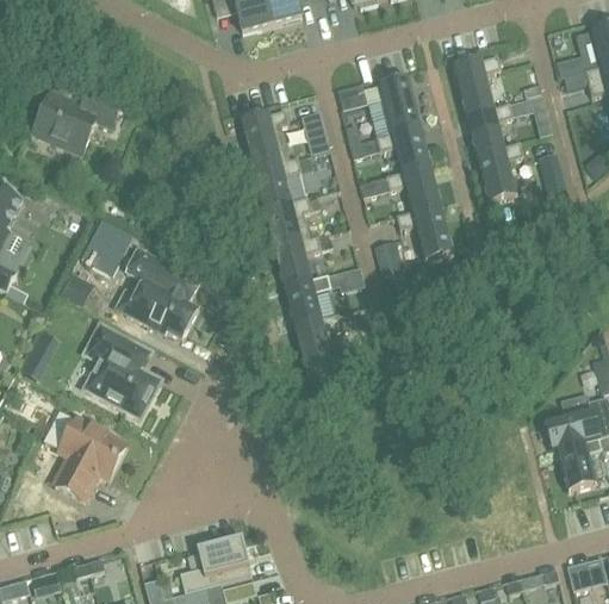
[(272,25),(265,0),(212,0),(215,8),(234,2),(242,32),(272,25)]
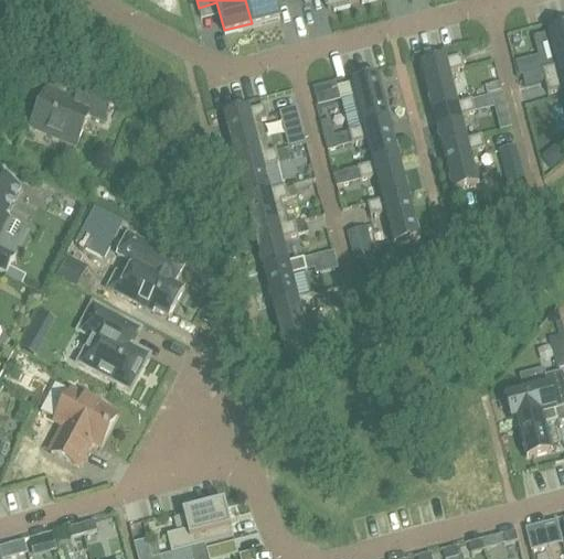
[(245,0),(252,23),(279,15),(275,0),(245,0)]
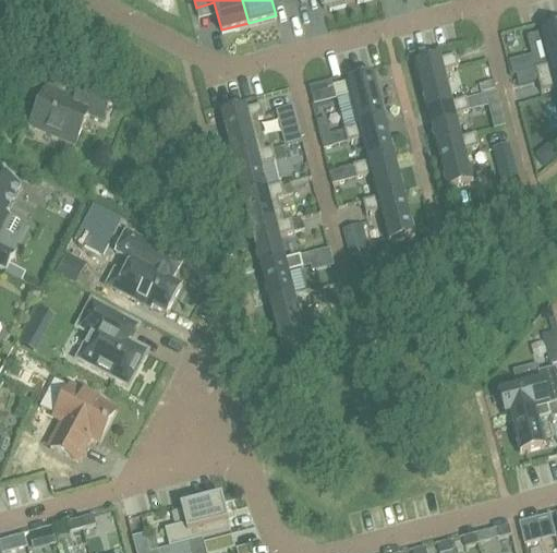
[(556,24),(541,28),(525,33),(533,64),(536,76),(556,71),(556,24)]
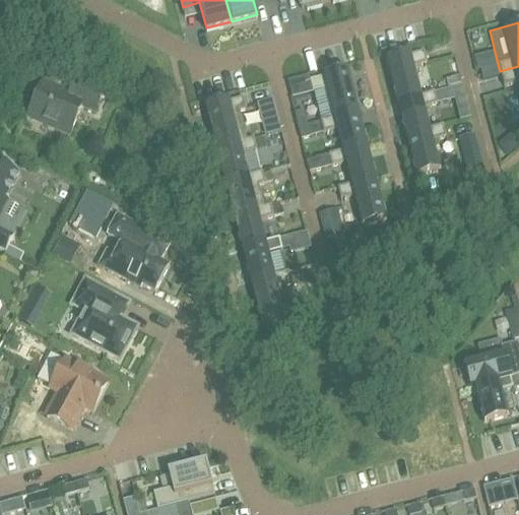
[(426,60),(423,48),(386,58),(396,99),(418,92),(411,64),(426,60)]
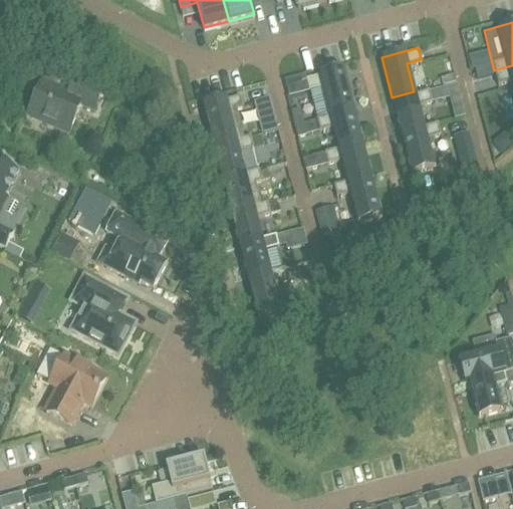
[(491,59),(473,64),(476,75),(494,70),(491,59)]
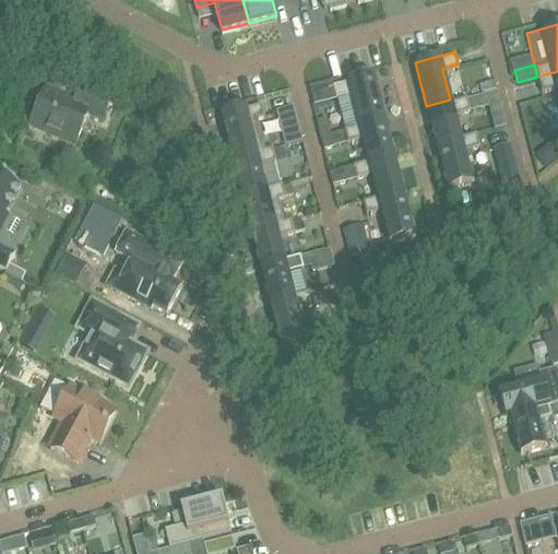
[(384,116),(374,72),(334,83),(337,96),(353,92),(360,122),(384,116)]
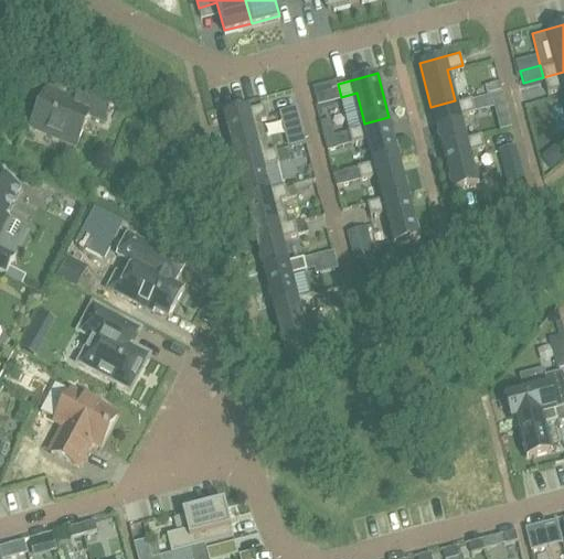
[(563,73),(541,78),(544,92),(560,88),(563,105),(563,73)]
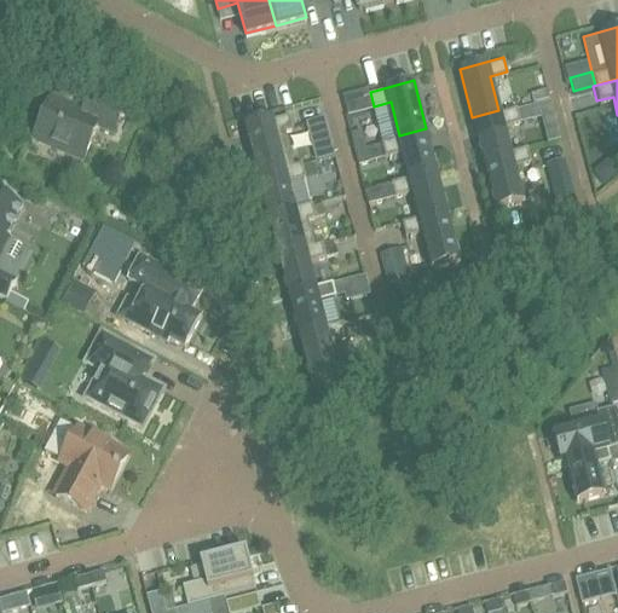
[(114,129),(123,107),(91,91),(84,109),(51,94),(35,129),(67,144),(64,148),(84,156),(98,122),(114,129)]
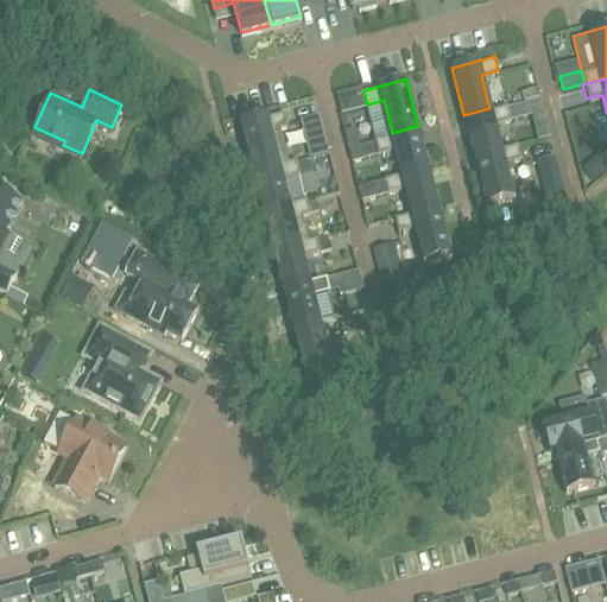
[(517,101),(506,103),(510,118),(520,115),(517,101)]
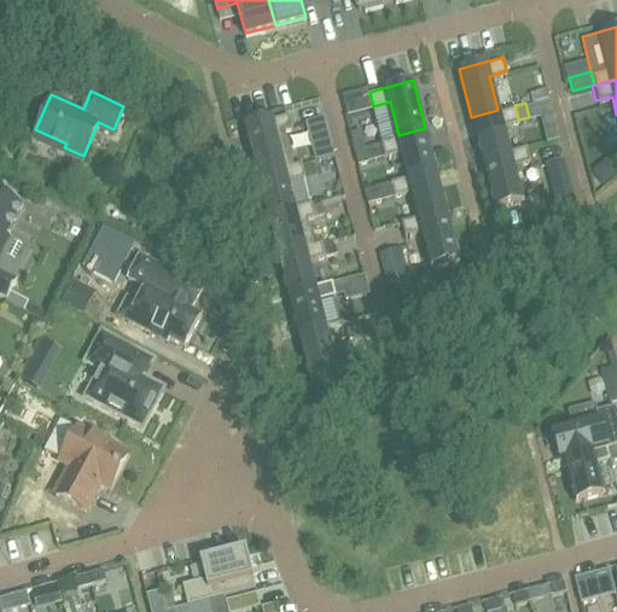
[(514,105),(498,110),(471,117),(481,156),(508,150),(501,123),(518,120),(514,105)]
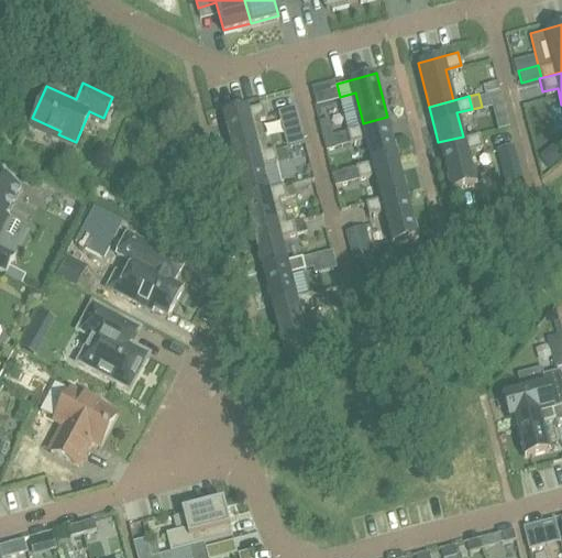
[(257,151),(267,148),(260,117),(265,116),(262,102),(221,113),(233,156),(257,151)]
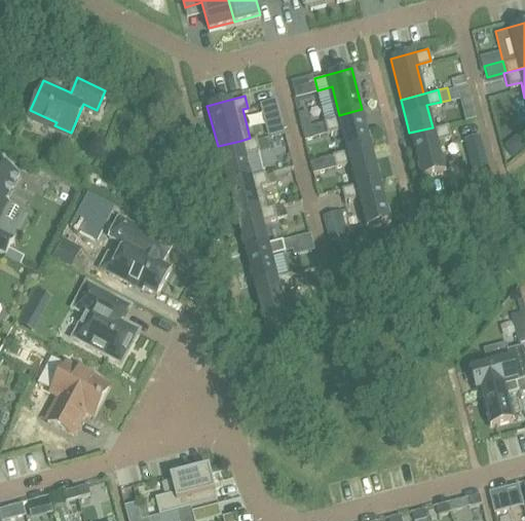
[(301,124),(310,122),(307,108),(298,111),(301,124)]
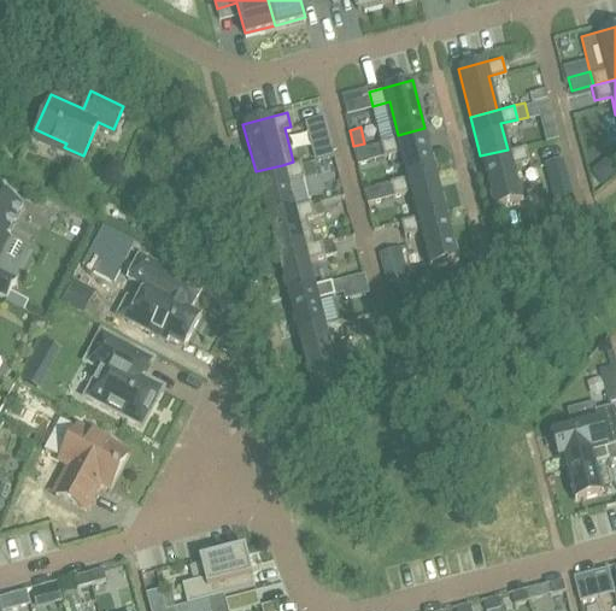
[(424,128),(398,135),(381,140),(385,153),(402,150),(408,175),(435,168),(424,128)]
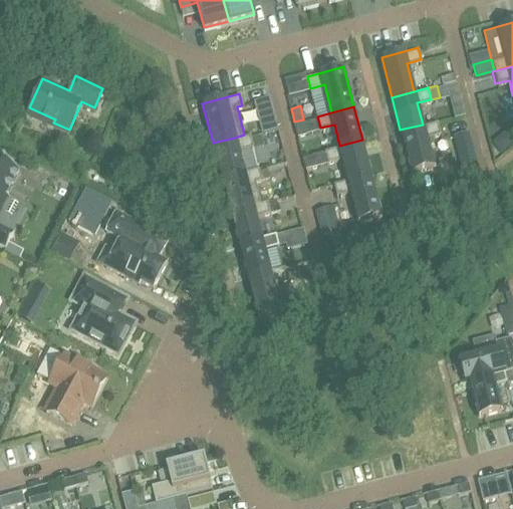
[(276,126),(272,111),(257,115),(261,132),(276,126)]
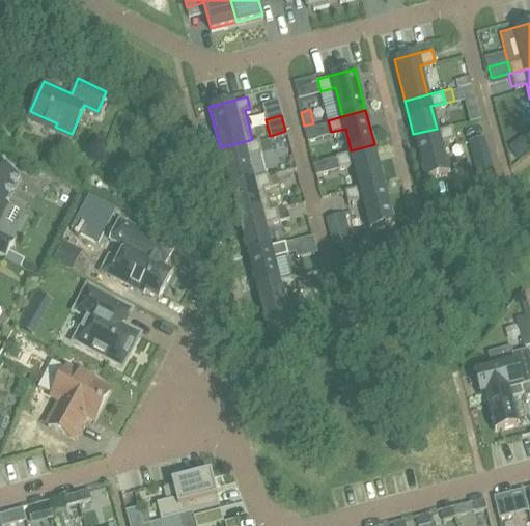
[(313,123),(304,126),(308,139),(316,137),(313,123)]
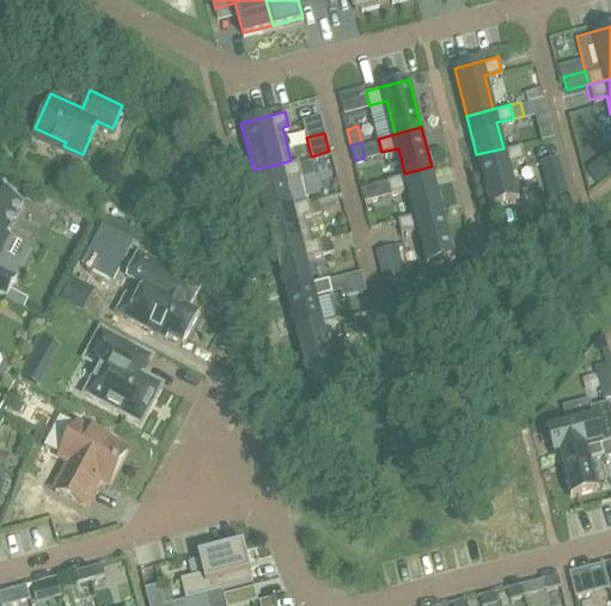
[(524,158),(520,144),(503,148),(476,154),(489,203),(515,196),(507,161),(524,158)]
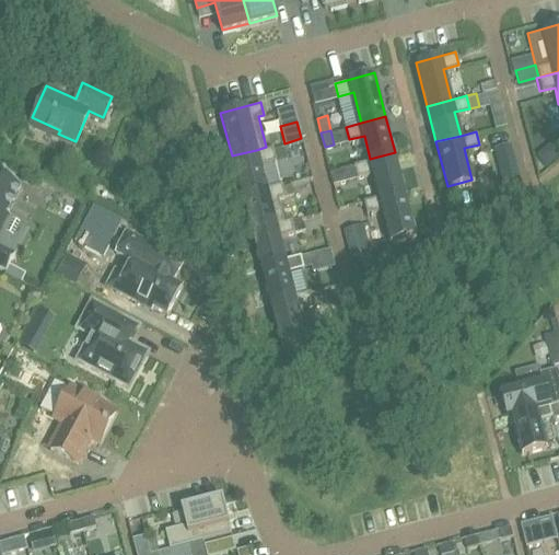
[(522,184),(510,141),(493,146),(504,188),(522,184)]
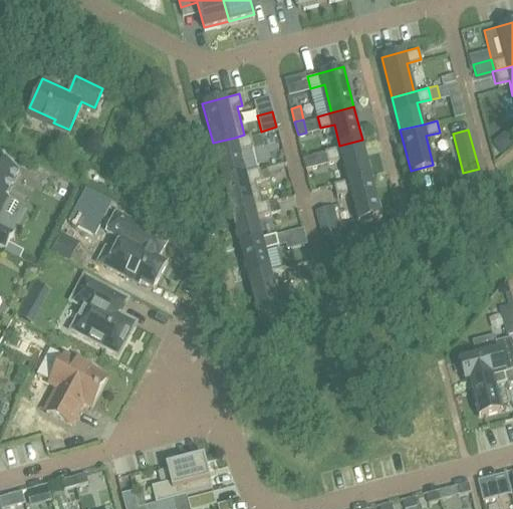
[(252,146),(264,143),(261,132),(250,135),(252,146)]
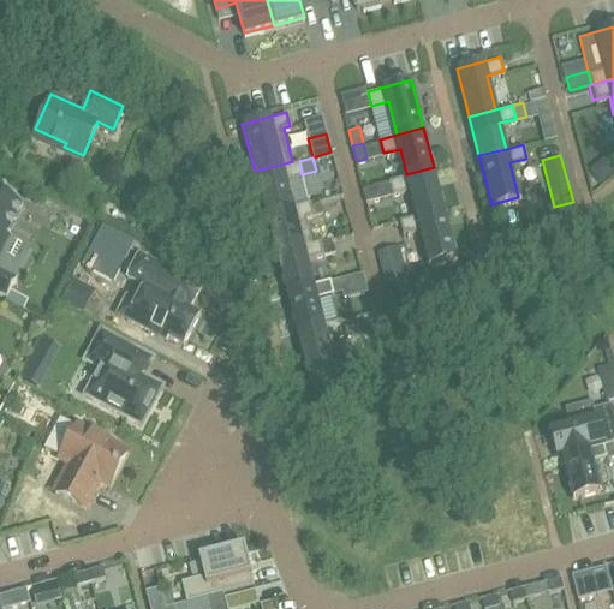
[(298,161),(298,160),(292,161),(281,165),(255,171),(264,210),(292,203),(285,178),(302,174),(298,161)]
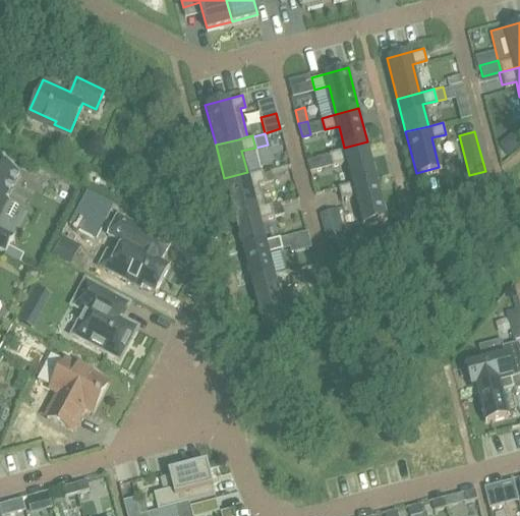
[(498,146),(506,156),(515,148),(506,137),(498,146)]
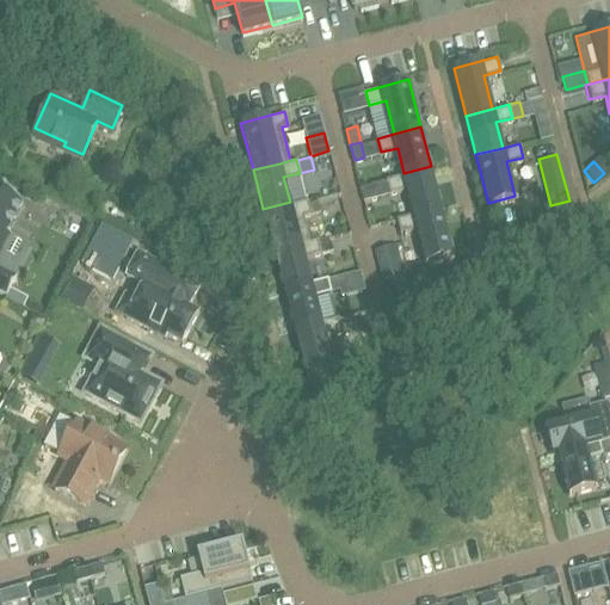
[(441,205),(431,166),(388,178),(392,191),(408,187),(414,211),(441,205)]
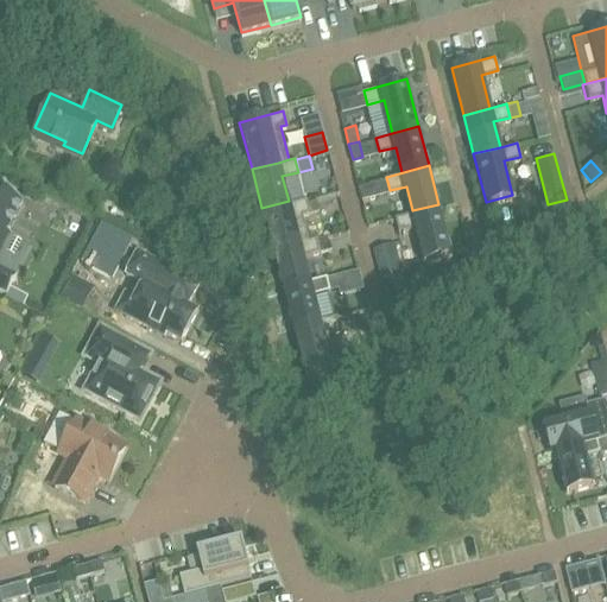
[(375,194),(372,181),(358,184),(361,197),(375,194)]
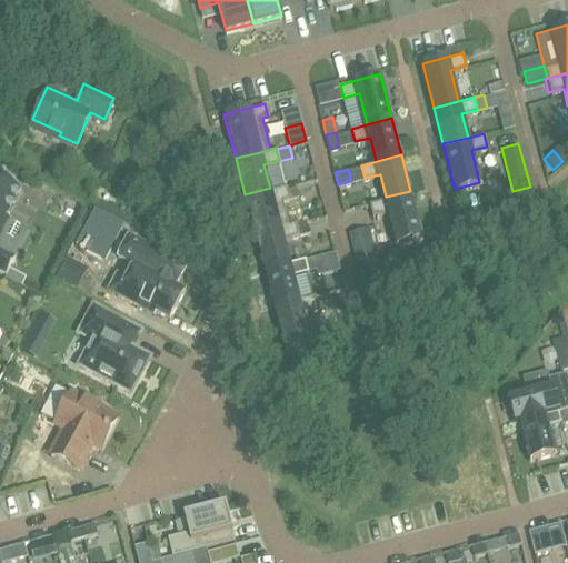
[(21,186),(0,174),(0,269),(6,271),(15,252),(13,252),(19,241),(2,232),(11,215),(7,213),(21,186)]
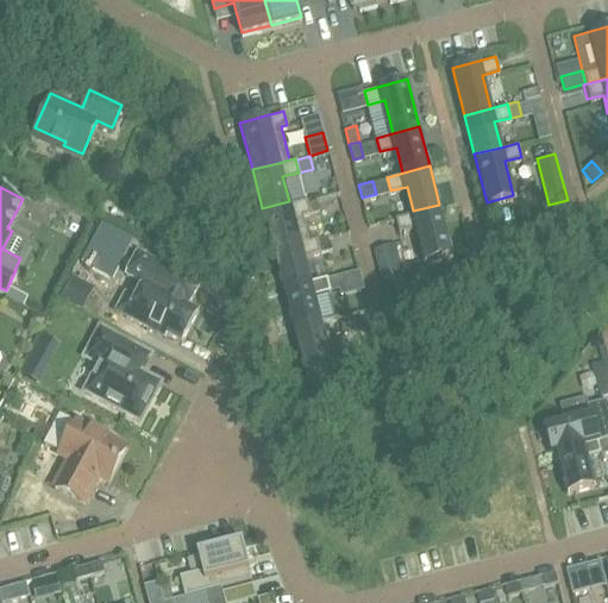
[(302,213),(309,212),(306,198),(289,201),(262,208),(273,247),(299,240),(309,238),(302,213)]
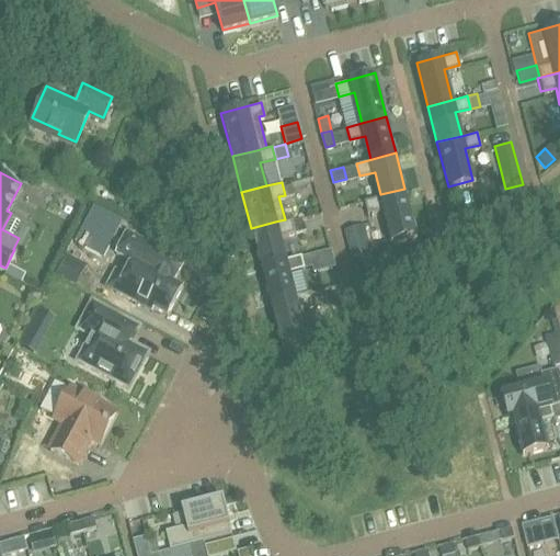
[(292,182),(283,184),(285,194),(294,192),(292,182)]
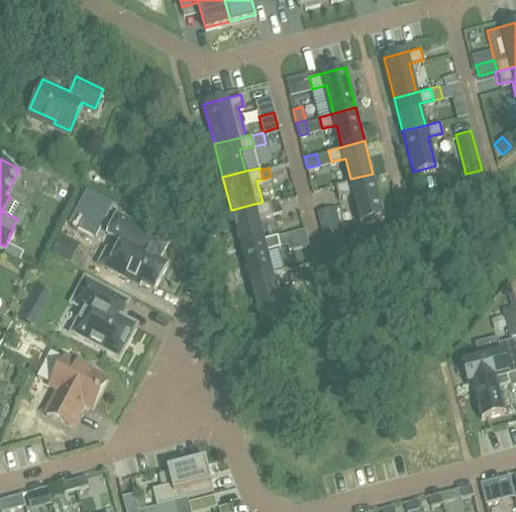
[(373,174),(350,179),(336,183),(339,195),(353,191),(362,220),(384,214),(373,174)]
